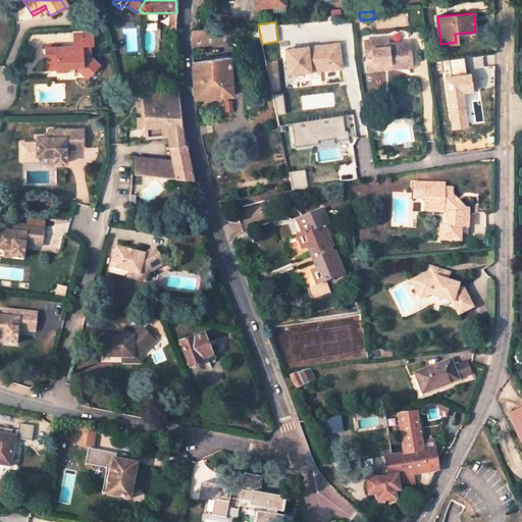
[(192,46),(230,41),(229,25),(196,30),(192,31),(192,46)]
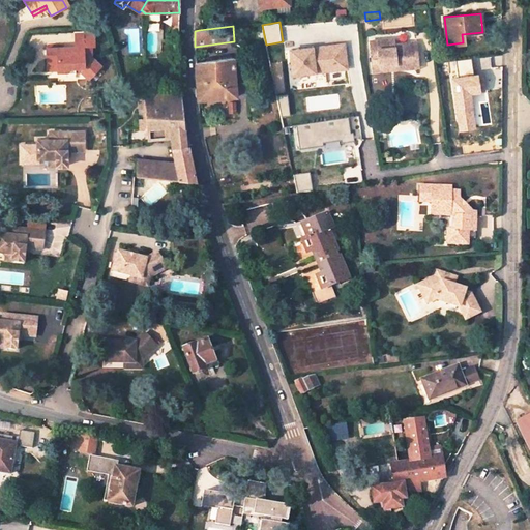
[(75,71),(80,72),(88,80),(99,66),(88,56),(87,47),(93,47),(92,31),(74,32),(74,49),(69,48),(70,52),(65,52),(65,51),(63,48),(46,48),(46,68),(57,68),(57,71),(65,71),(65,68),(70,68),(74,68),(74,71),(75,71)]
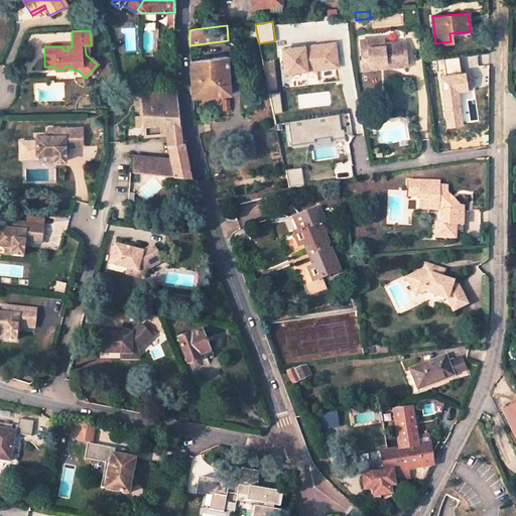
[(362,63),(384,61),(385,67),(406,65),(404,40),(383,43),(382,38),(359,40),(362,63)]
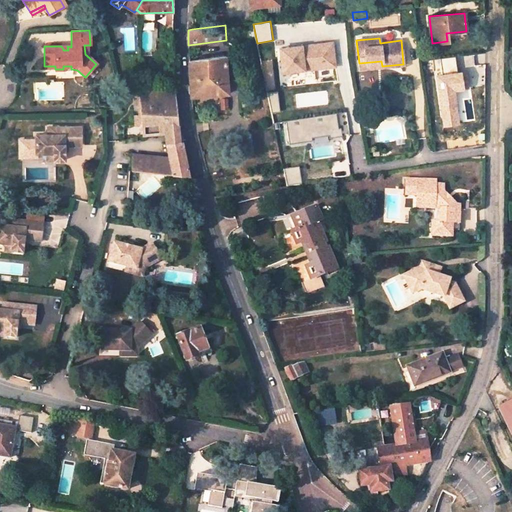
[(303,72),(323,70),(321,46),(300,48),(301,56),(279,57),(281,78),(290,77),(290,81),(304,79),(303,72)]
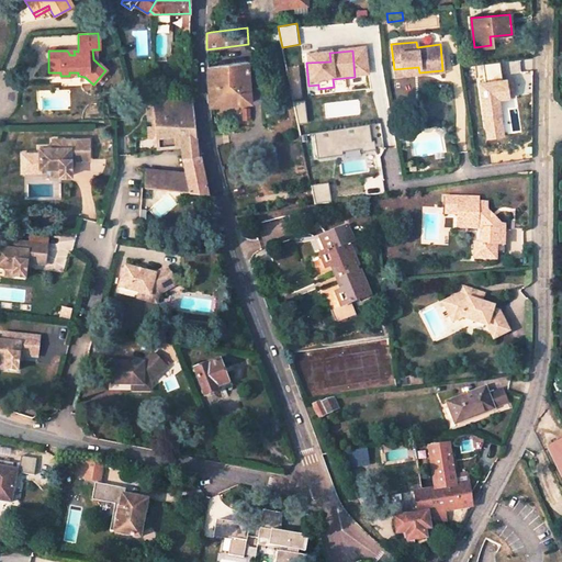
[(249,102),(248,62),(208,67),(209,103),(249,102)]
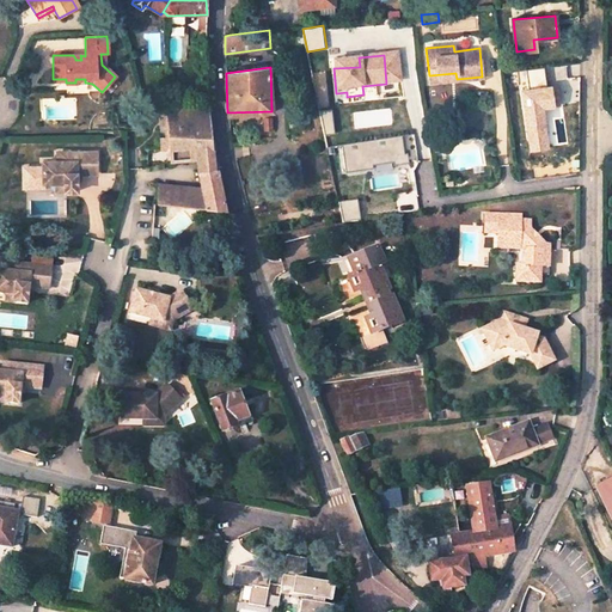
[(226,210),(218,169),(214,169),(208,102),(166,105),(169,139),(171,161),(197,159),(197,171),(201,189),(158,185),(157,204),(224,210),(226,210)]
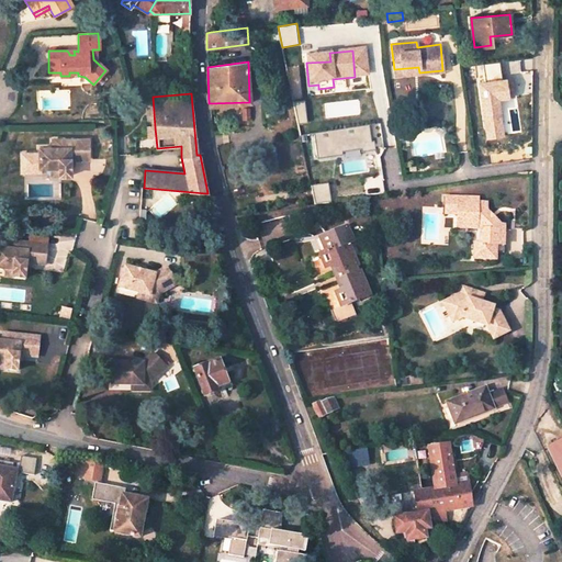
[(371,124),(314,133),(318,157),(374,148),(371,124)]
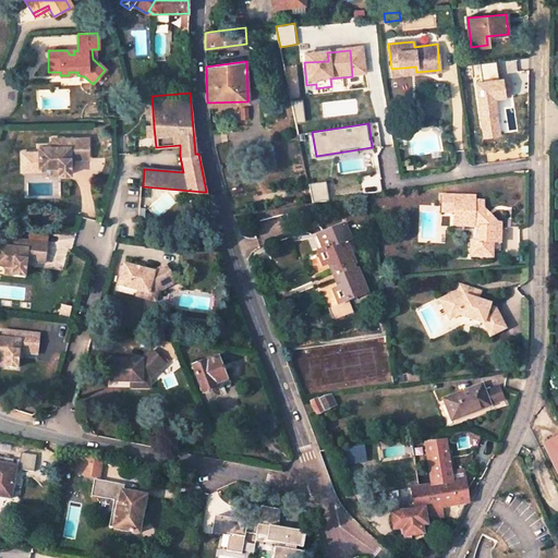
[(402,123),(393,125),(396,136),(404,134),(402,123)]
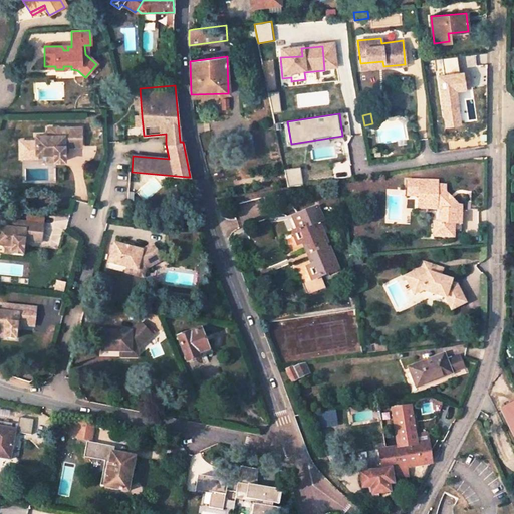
[(80,129),(47,130),(47,137),(35,137),(35,155),(48,155),(55,155),(55,162),(65,162),(65,152),(67,152),(67,147),(80,147),(80,129)]
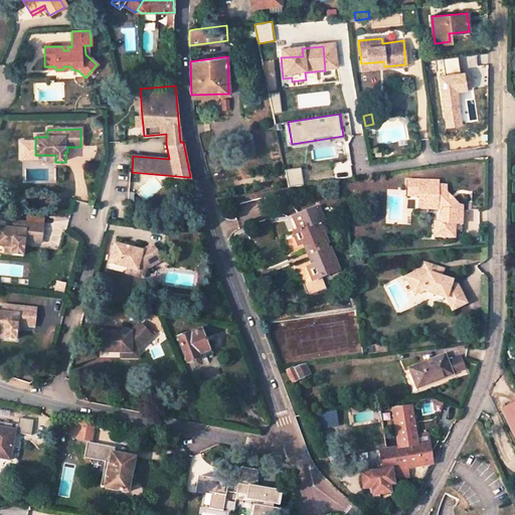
[(335,178),(351,177),(350,162),(334,163),(335,178)]
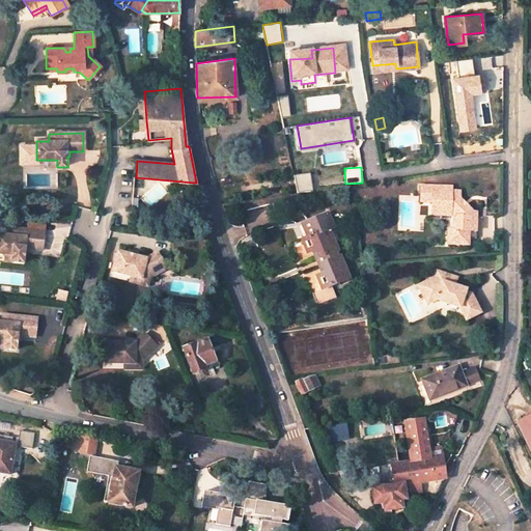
[(297,175),(298,193),(312,192),(311,174),(297,175)]
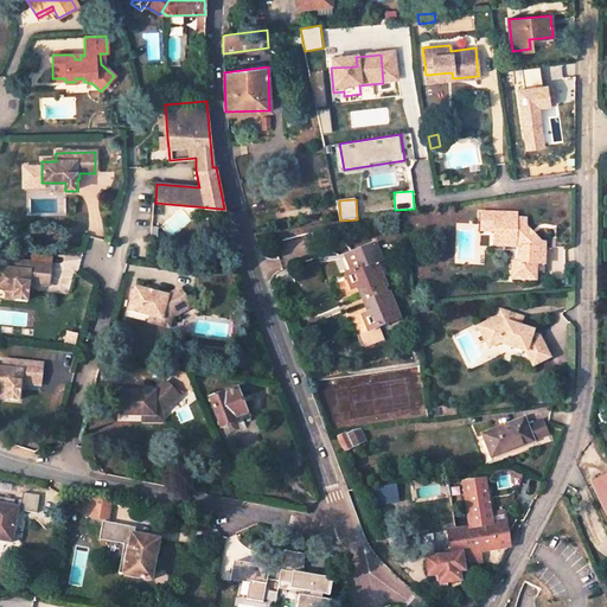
[(518,250),(518,263),(521,264),(521,280),(535,281),(535,273),(543,274),(544,243),(541,243),(535,238),(531,242),(524,235),(528,231),(525,227),(525,219),(516,218),(516,213),(481,212),(480,231),(494,231),(493,247),(515,247),(515,243),(518,244),(522,247),(522,251),(518,250)]
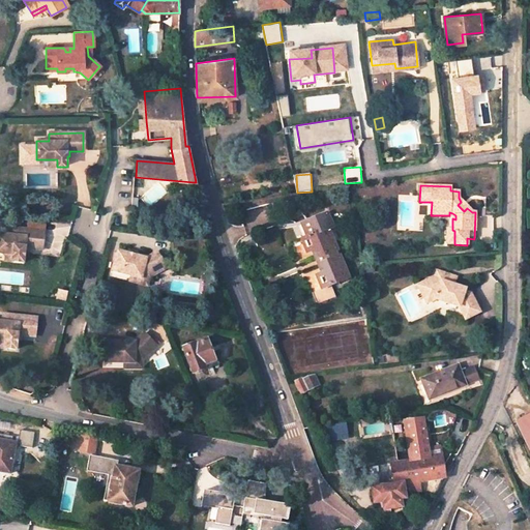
[(349,277),(328,228),(333,226),(328,213),(302,224),(307,237),(302,239),(307,252),(313,249),(322,273),(317,276),(322,289),(349,277)]
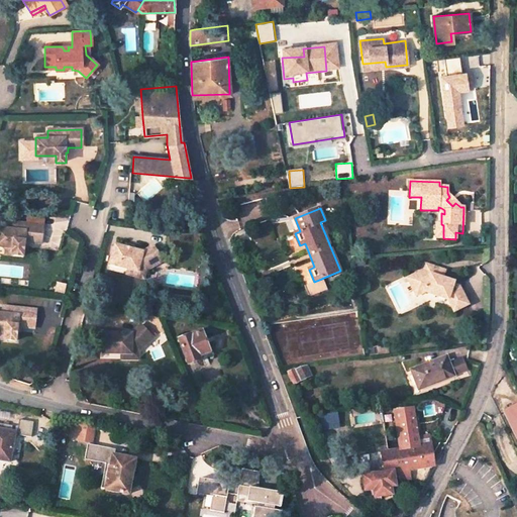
[(40,244),(42,226),(10,222),(9,229),(0,228),(0,246),(6,247),(13,248),(12,255),(22,257),(23,247),(25,247),(26,242),(40,244)]
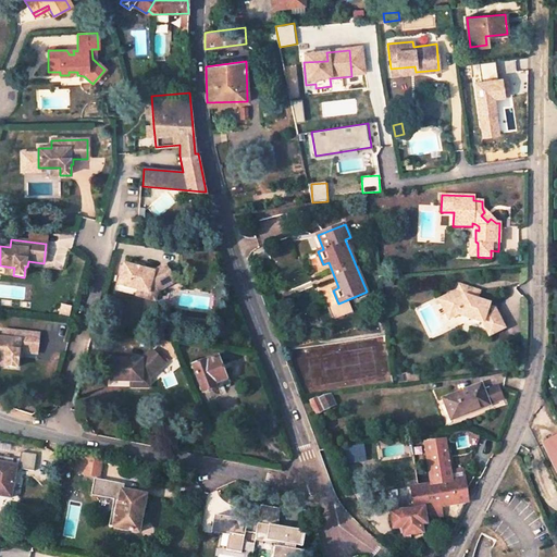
[(470,242),(469,257),(478,257),(478,243),(475,242),(470,242)]
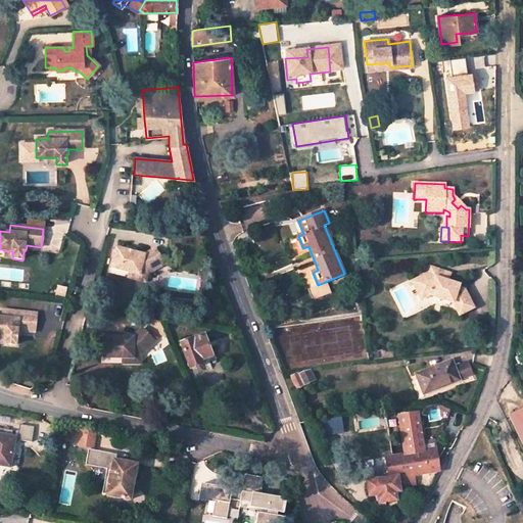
[(144,256),(116,249),(111,269),(130,273),(146,278),(147,275),(163,266),(155,250),(144,256)]
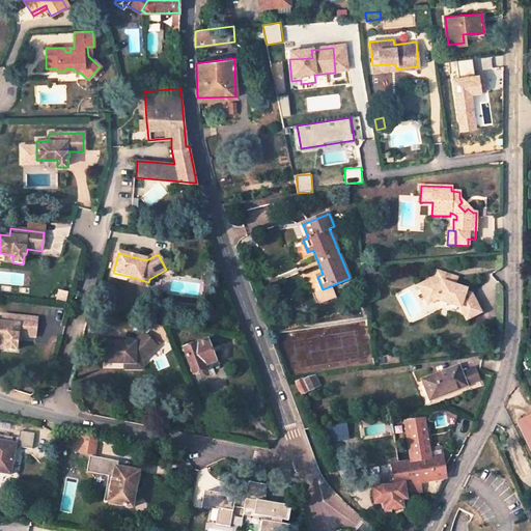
[(427,300),(437,295),(440,296),(439,300),(464,308),(471,319),(485,312),(475,294),(468,292),(469,289),(457,285),(452,284),(454,276),(440,272),(438,277),(421,285),(427,300)]
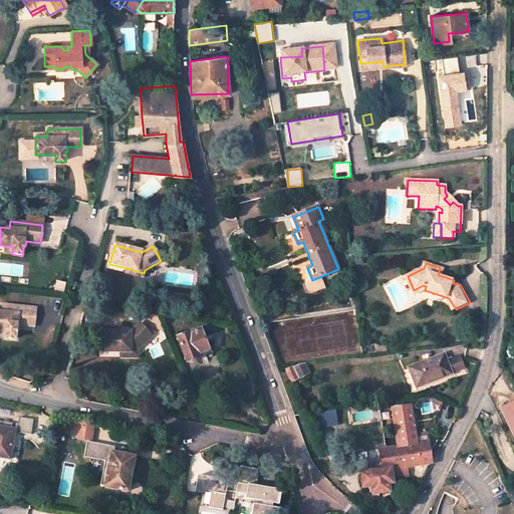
[(144,273),(127,268),(125,274),(143,278),(144,273)]
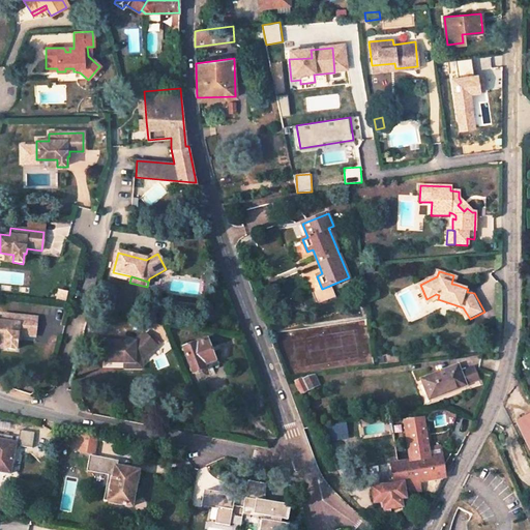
[(436,294),(427,299),(430,303),(438,299),(439,295),(436,294)]
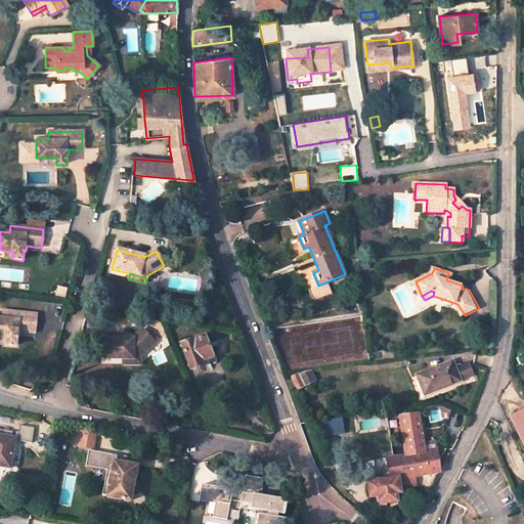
[(14,346),(15,336),(18,336),(19,332),(34,334),(36,314),(3,311),(2,318),(0,318),(0,337),(5,337),(4,344),(14,346)]
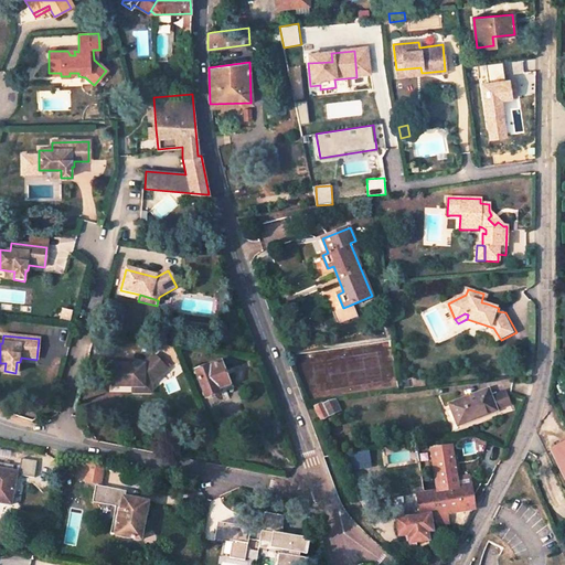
[(125,365),(113,365),(113,387),(132,387),(151,387),(151,385),(167,370),(153,356),(144,366),(132,365),(125,365)]
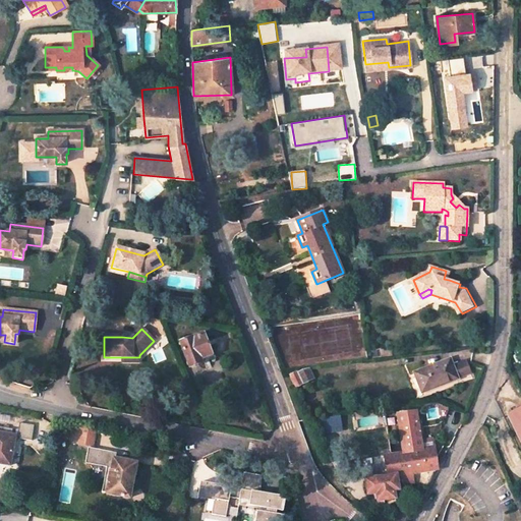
[(179,340),(187,363),(197,360),(196,356),(208,352),(201,333),(179,340)]
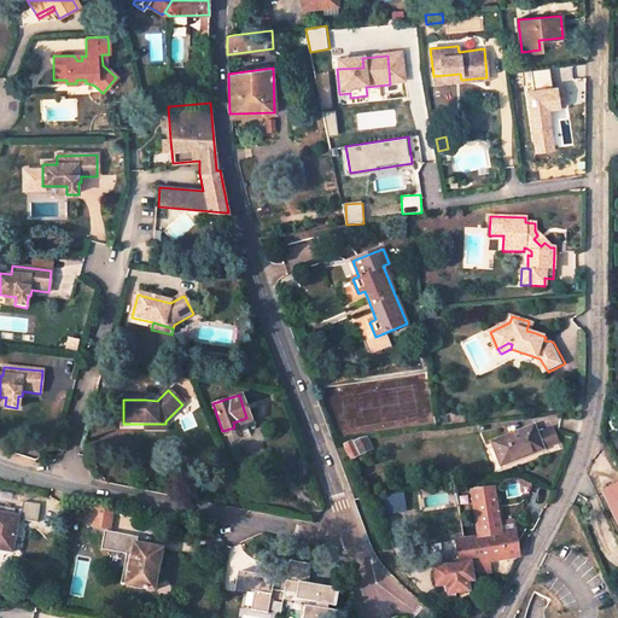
[(537,427),(495,443),(503,465),(544,449),(561,442),(555,427),(540,433),(537,427)]
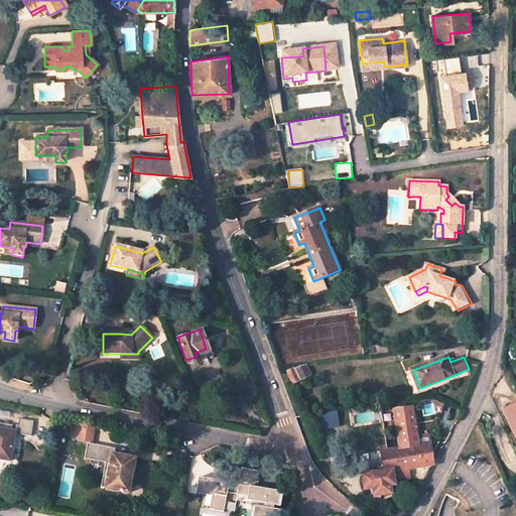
[(302,368),(288,369),(283,374),(289,385),(306,376),(302,368)]
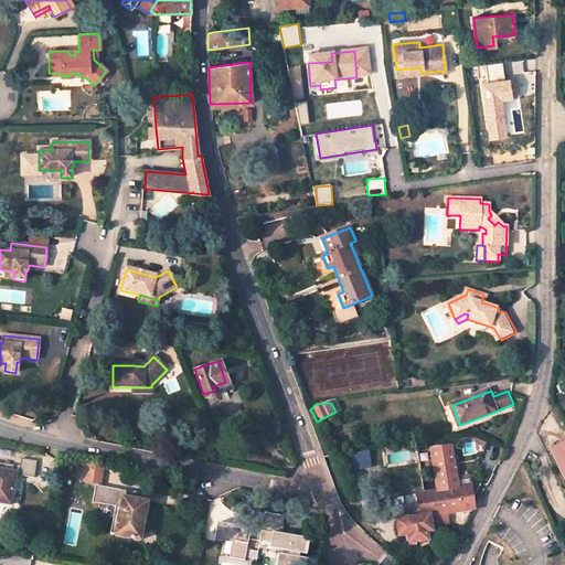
[(564,444),(551,451),(564,481),(564,444)]
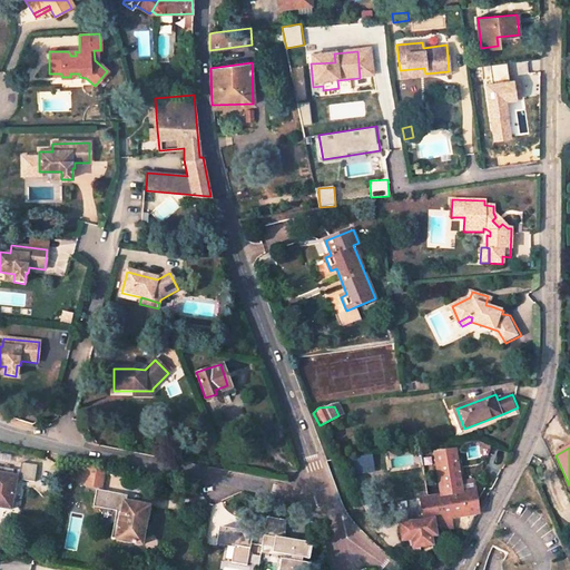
[(441,497),(420,500),(423,521),(400,524),(402,541),(412,540),(413,548),(432,546),(431,537),(439,536),(438,530),(452,528),(451,519),(478,514),(472,482),(463,483),(458,450),(434,453),(441,497)]
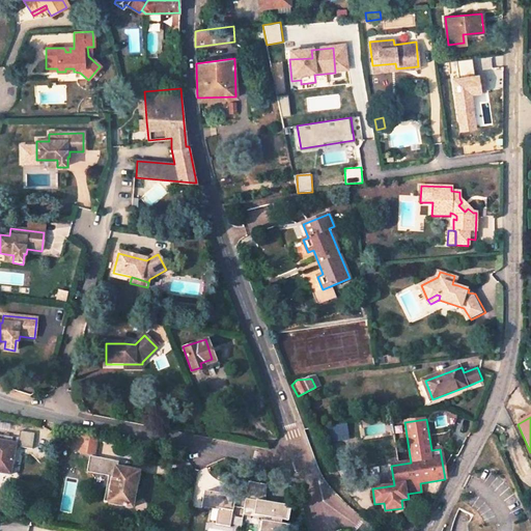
[(347,424),(325,427),(327,443),(350,440),(347,424)]
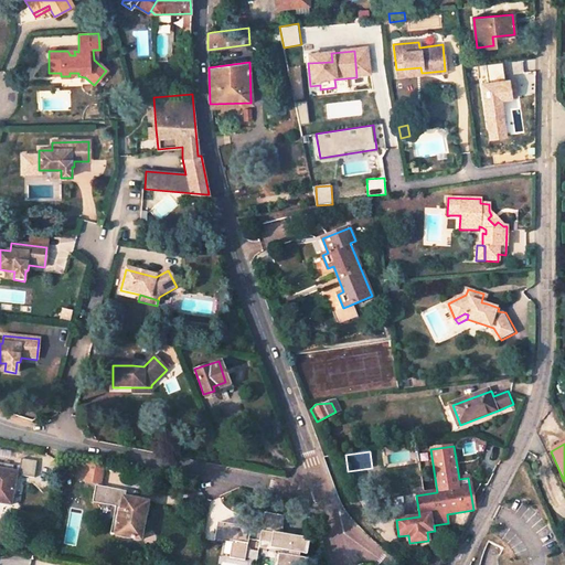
[(35,460),(20,458),(18,472),(20,472),(20,476),(33,478),(35,460)]
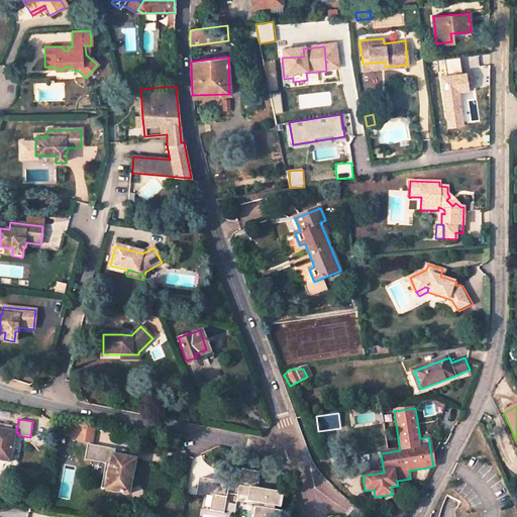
[(94,426),(74,422),(71,437),(78,438),(78,440),(91,442),(94,426)]
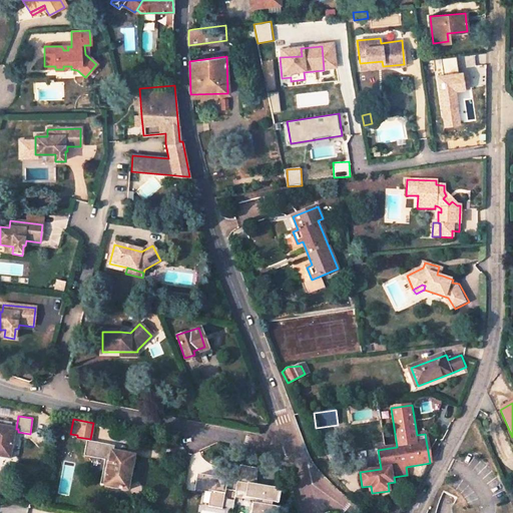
[(0,426),(0,456),(8,458),(14,429),(0,426)]
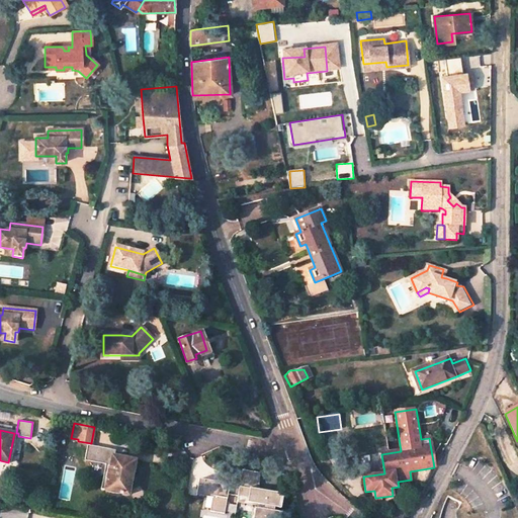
[(105,491),(128,495),(133,472),(135,472),(137,462),(135,462),(135,460),(114,456),(116,450),(88,444),(85,458),(106,462),(101,489),(106,490),(105,491)]
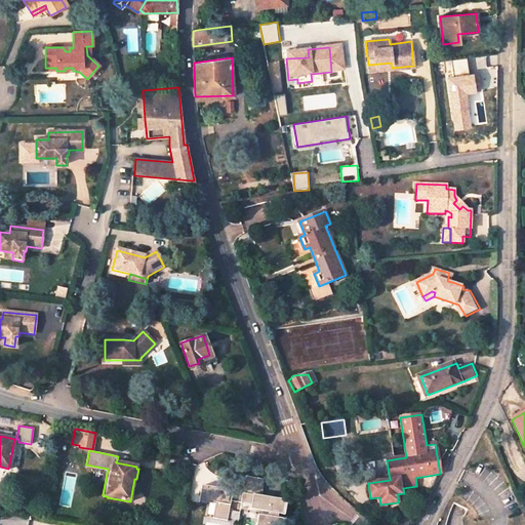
[(282,516),(285,500),(272,498),(271,501),(257,498),(260,479),(246,477),(245,482),(241,503),(251,506),(250,510),(264,512),(263,514),(263,517),(260,524),(281,524),(283,520),(277,519),(278,515),(282,516)]
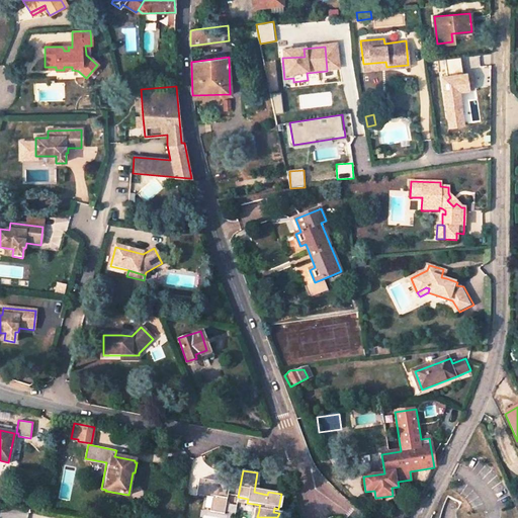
[(238,497),(242,476),(224,472),(223,483),(199,479),(197,494),(204,495),(212,497),(210,509),(210,512),(225,514),(225,511),(235,513),(237,505),(227,503),(228,495),(238,497)]
